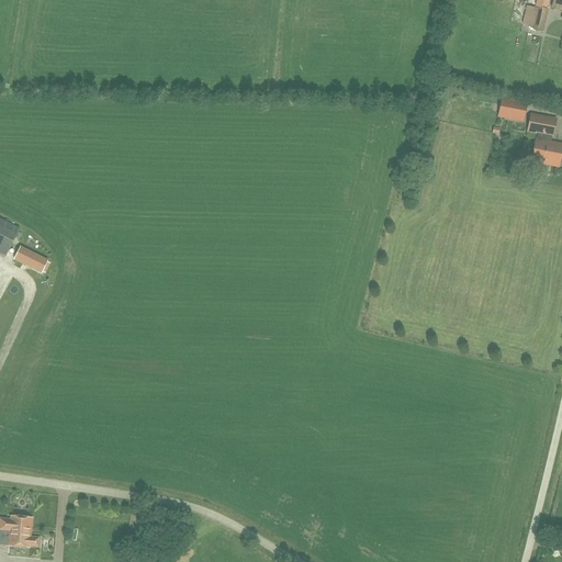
[(561,0),(553,0),(552,9),(561,10),(561,0)]
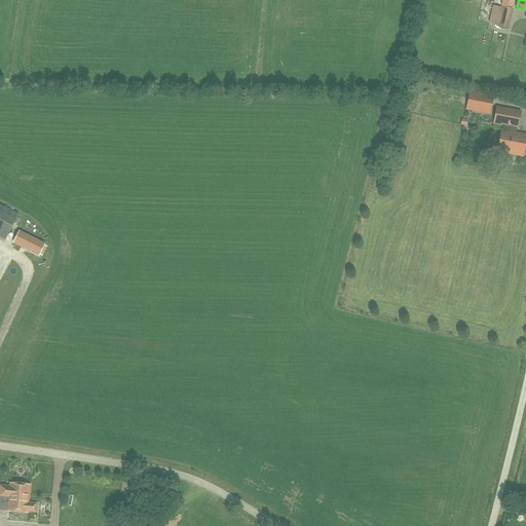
[(503,28),(508,8),(501,6),(496,26),(503,28)]
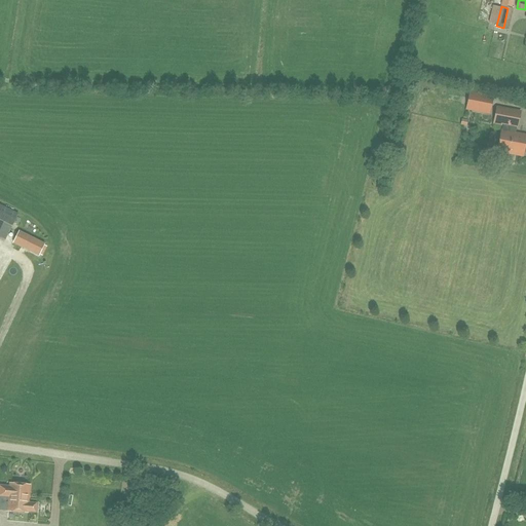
[(497,70),(496,58),(488,59),(489,63),(481,63),(482,72),(497,70)]
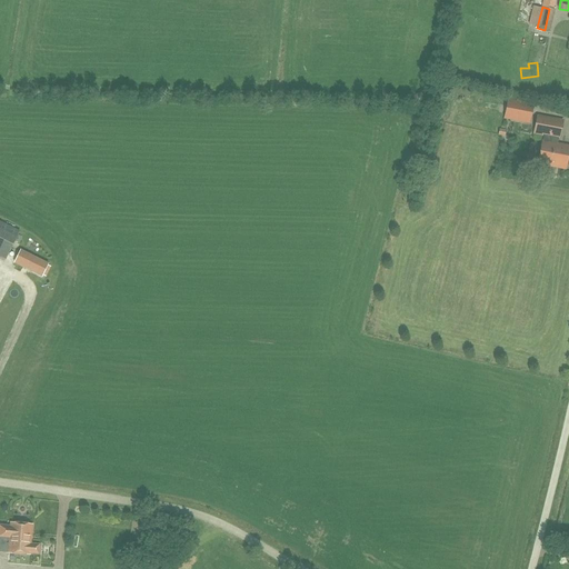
[(508,100),(505,118),(529,122),(532,105),(508,100)]
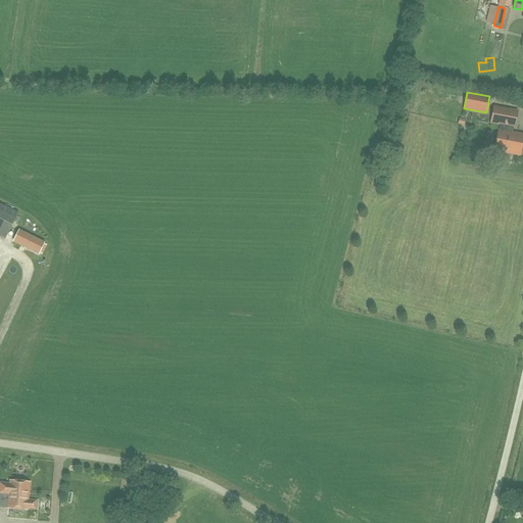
[(522,141),(522,133),(513,132),(514,126),(515,126),(517,111),(494,107),(491,122),(501,124),(500,129),(495,151),(482,148),(480,157),(497,160),(498,151),(520,155),(522,141)]
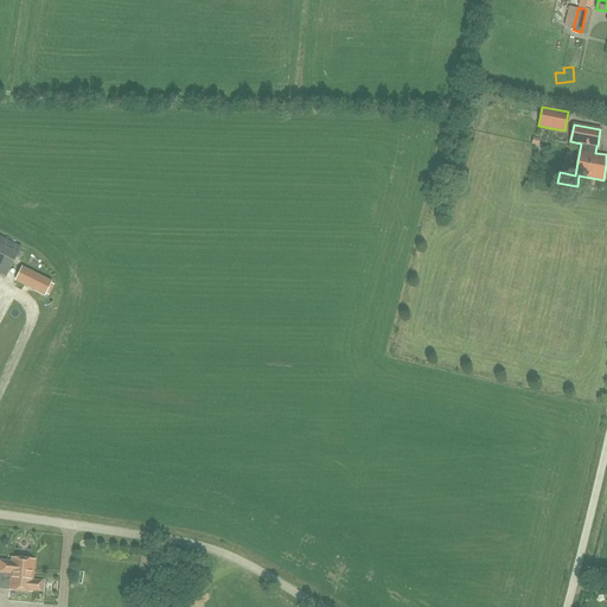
[(0,272),(7,275),(21,247),(0,236),(0,272)]
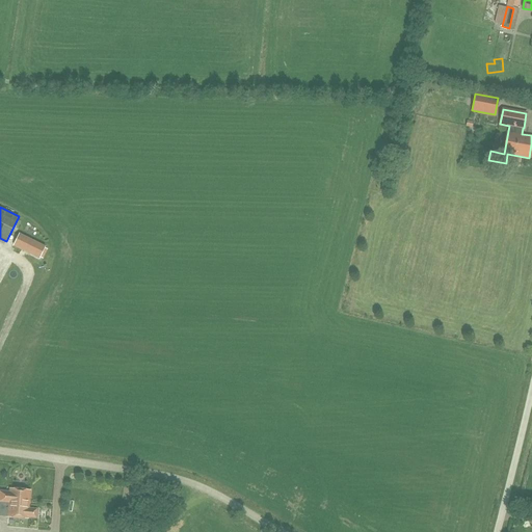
[(40,258),(41,257),(45,247),(46,245),(37,242),(27,237),(19,233),(14,245),(21,249),(31,254),(40,258)]
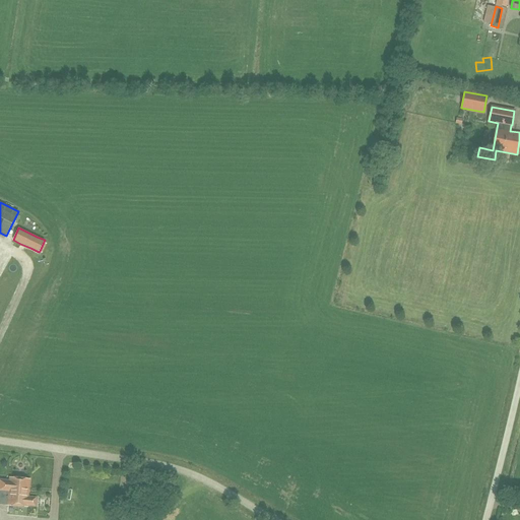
[(26,496),(27,490),(28,479),(9,478),(9,481),(0,480),(0,491),(8,492),(26,493),(25,496),(26,496)]
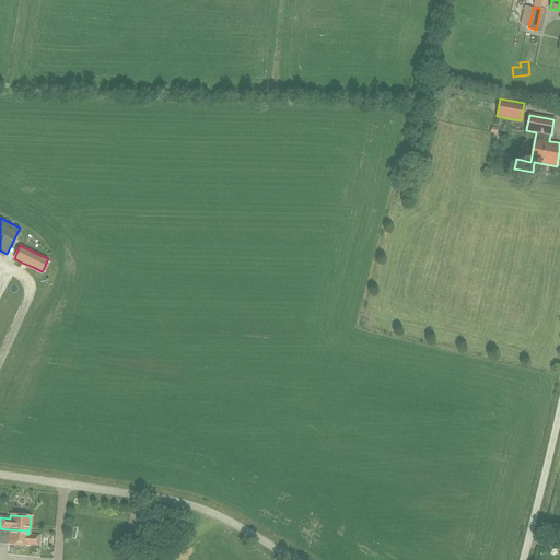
[(28,531),(9,529),(7,544),(28,546),(28,544),(36,545),(37,537),(28,536),(28,534),(27,534),(28,531)]
